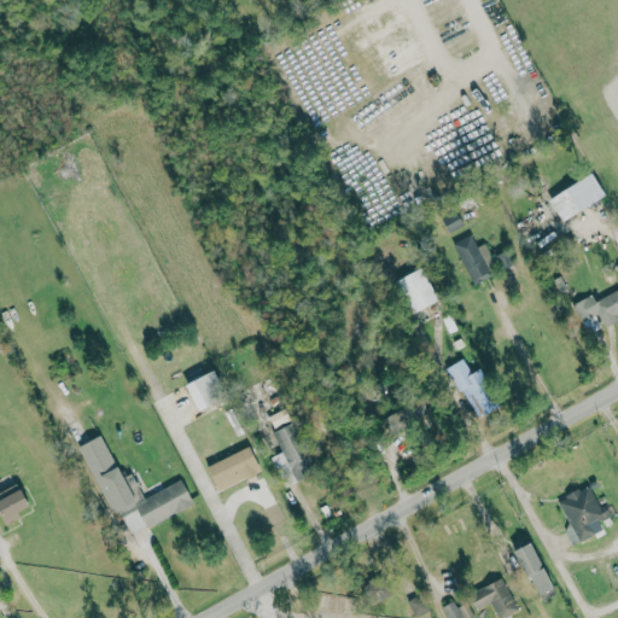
[(551,199),(565,222),(607,196),(594,173),(551,199)]
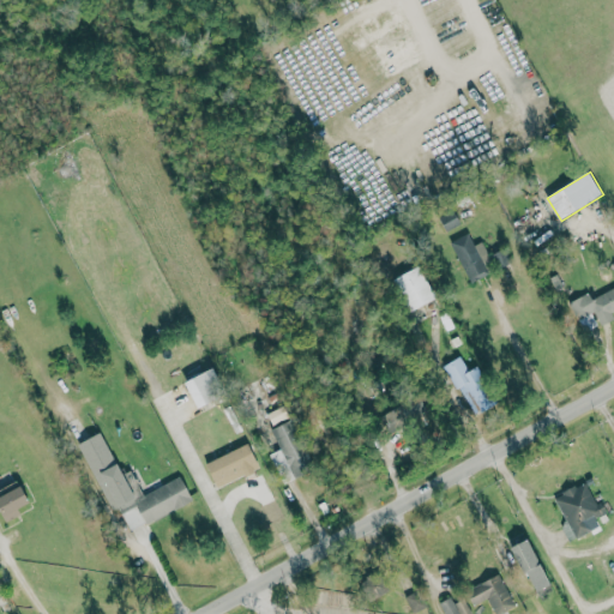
[(462,223),(453,209),(439,217),(447,230),(462,223)]
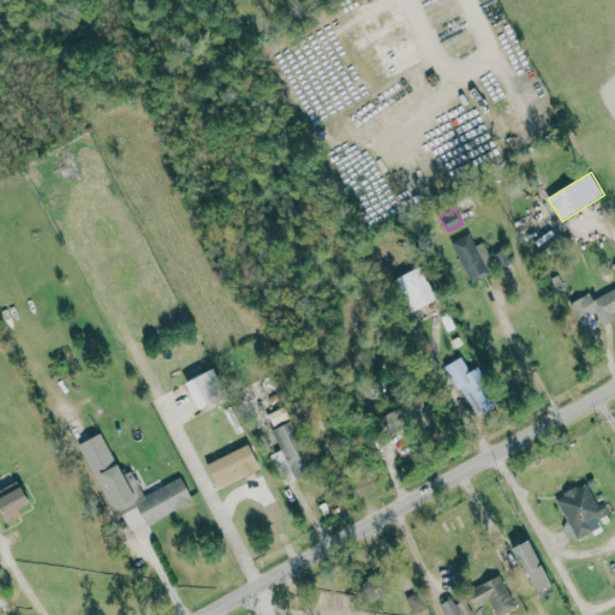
[(472,285),(491,275),(470,233),(452,243),(472,285)]
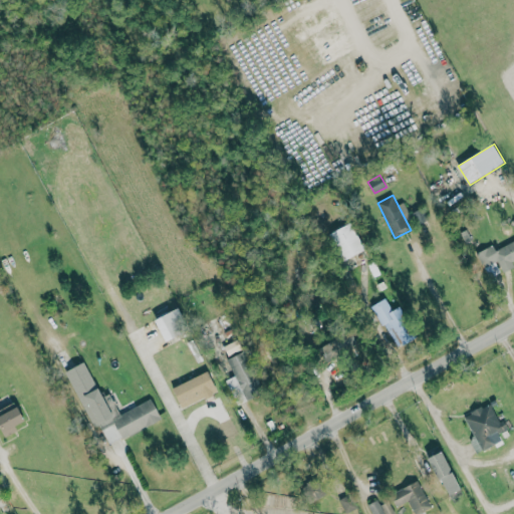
[(413,213),(418,225),(427,221),(422,209),(413,213)]
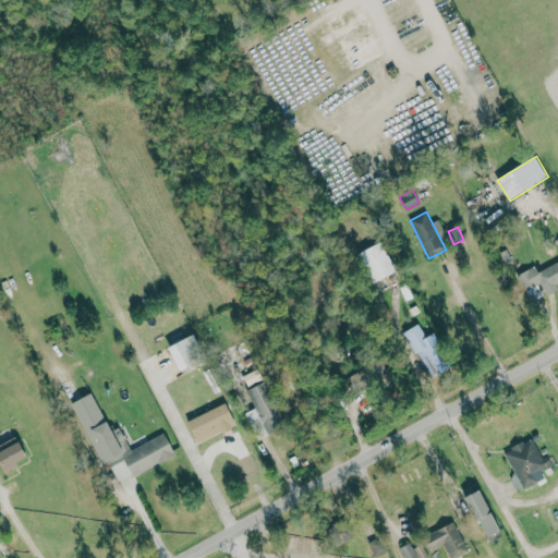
[(398,270),(380,241),(358,255),(374,283),(398,270)]
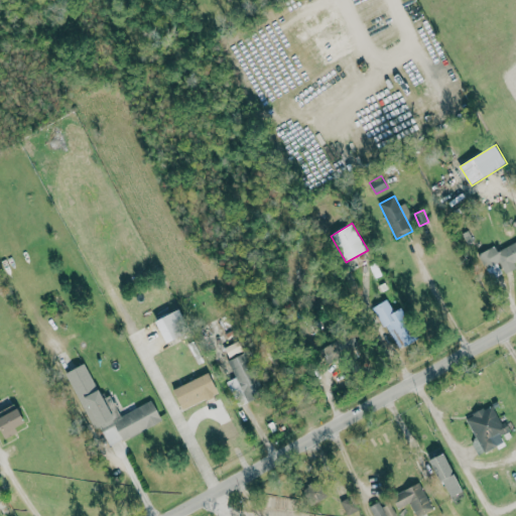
[(495,247),(479,254),(486,269),(501,262),(506,274),(515,269),(515,266),(514,263),(515,261),(515,242),(497,252),(495,247)]
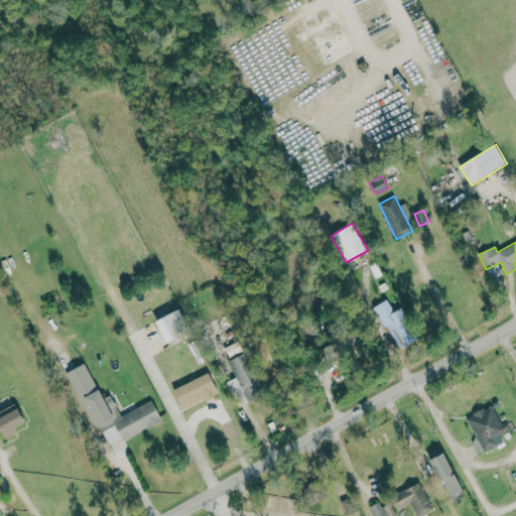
[(395,351),(415,343),(401,308),(393,312),(389,300),(377,305),(395,351)]
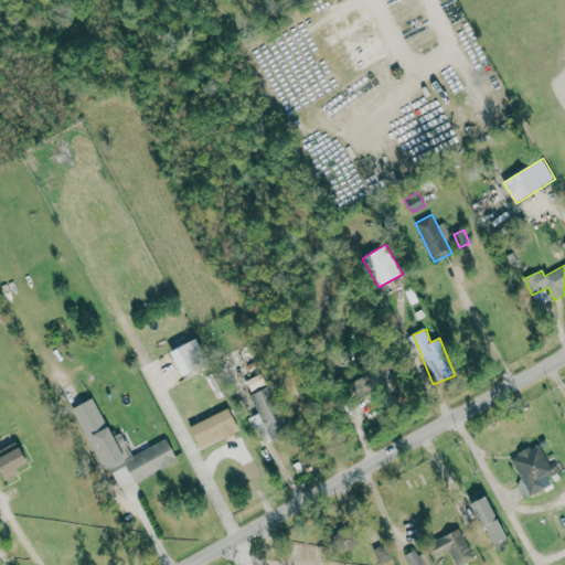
[(209,363),(198,339),(171,351),(183,375),(209,363)]
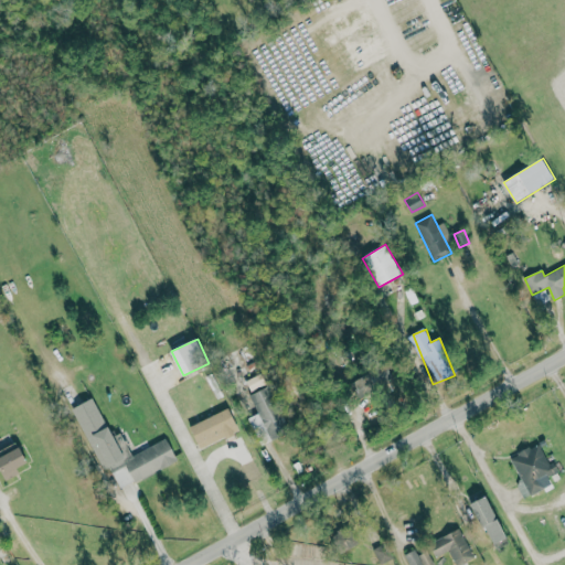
[(355,382),(356,397),(368,396),(366,381),(355,382)]
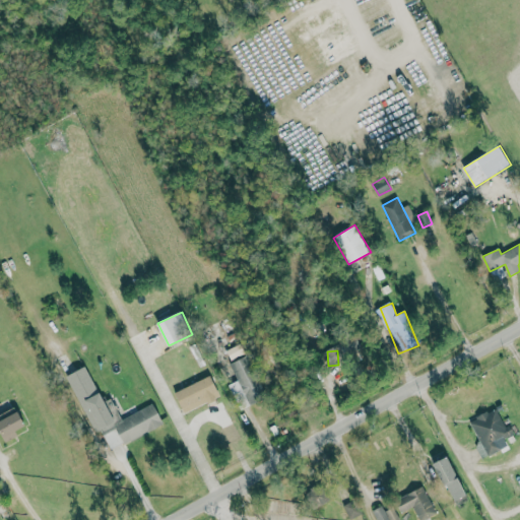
[(232,363),(248,406),(266,399),(250,355),(232,363)]
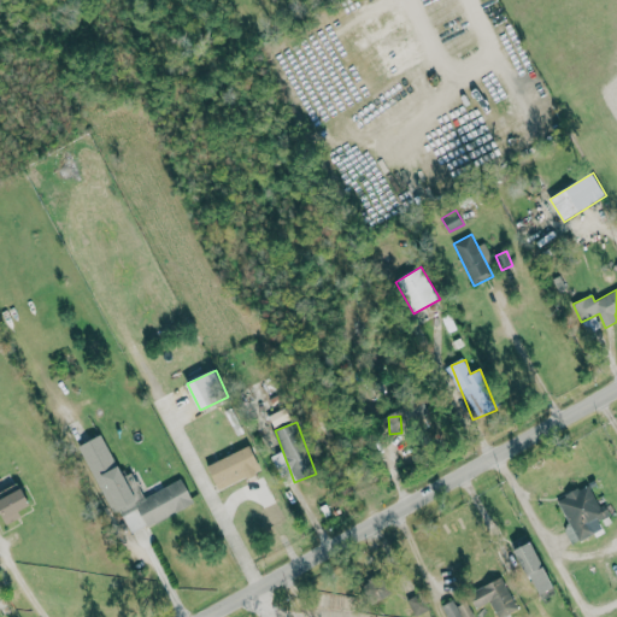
[(80,446),(112,513),(135,501),(104,435),(80,446)]
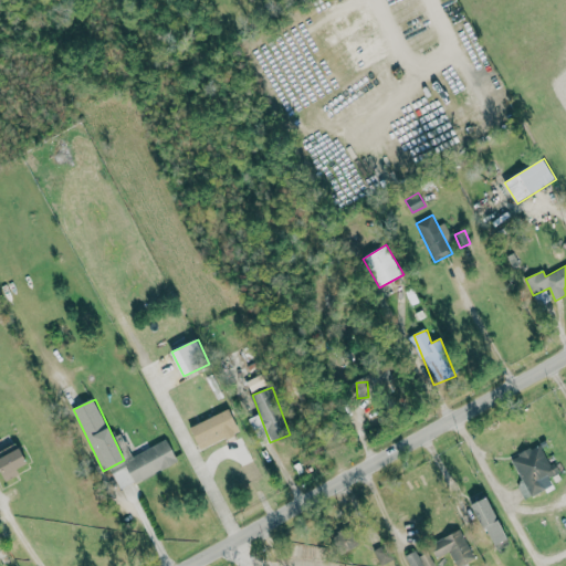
[(240,432),(230,409),(190,428),(201,451),(240,432)]
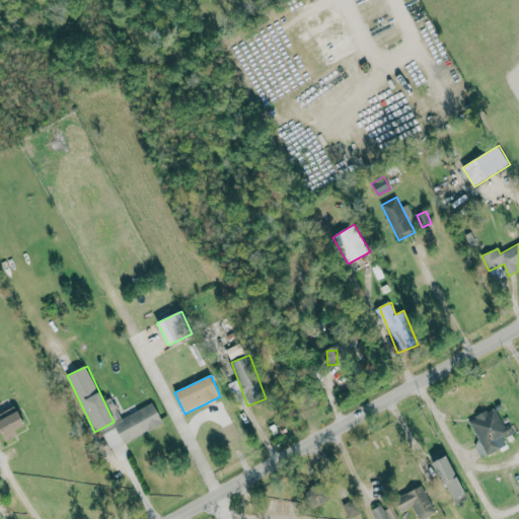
[(125,444),(164,424),(153,403),(114,424),(125,444)]
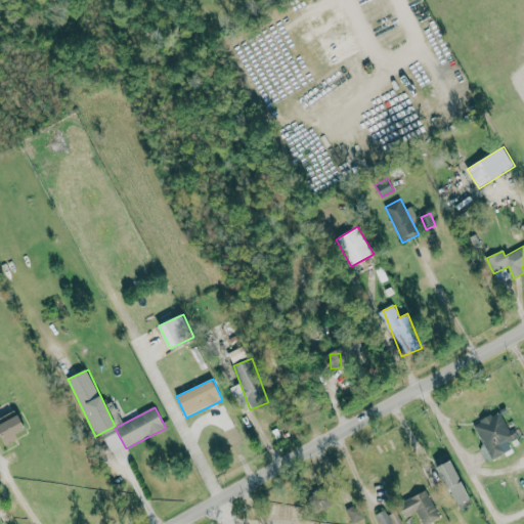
[(25,431),(16,411),(0,418),(0,436),(4,445),(18,439),(16,434),(25,431)]
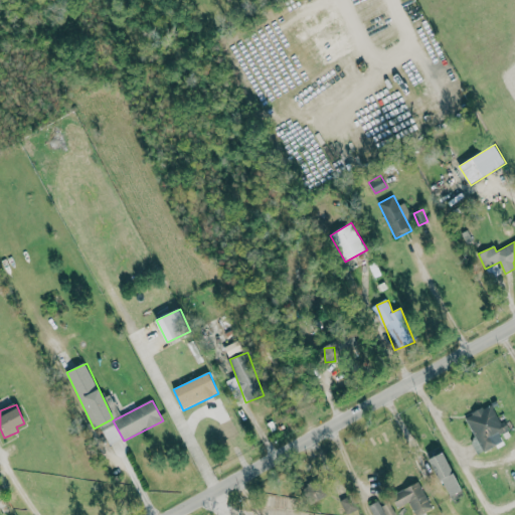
[(466,417),(476,439),(471,441),(478,456),(497,446),(494,439),(507,432),(493,404),(466,417)]
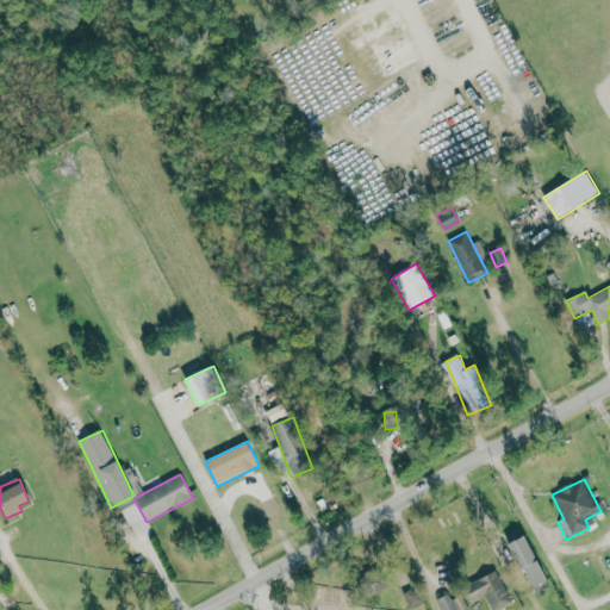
[(122,505),(130,502),(131,504),(122,509),(130,527),(145,520),(134,497),(120,504),(122,505)]
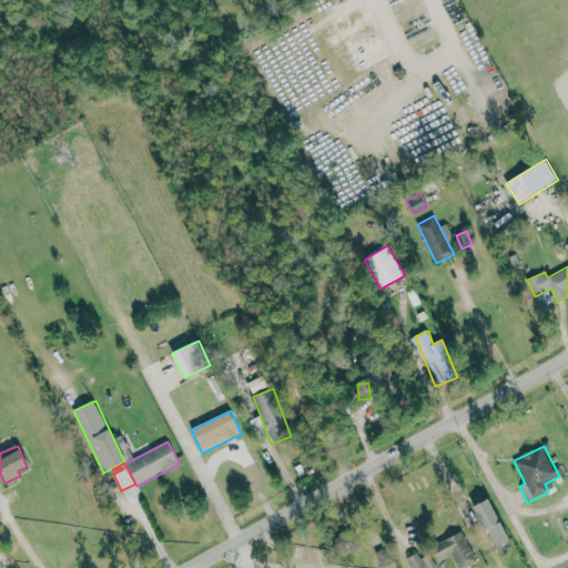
[(476,506),(495,550),(511,544),(493,499),(476,506)]
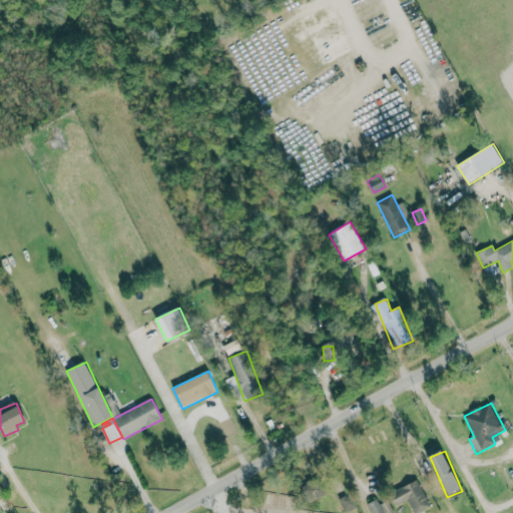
[(409,500),(413,512),(420,512),(431,509),(421,480),(390,492),(396,505),(409,500)]
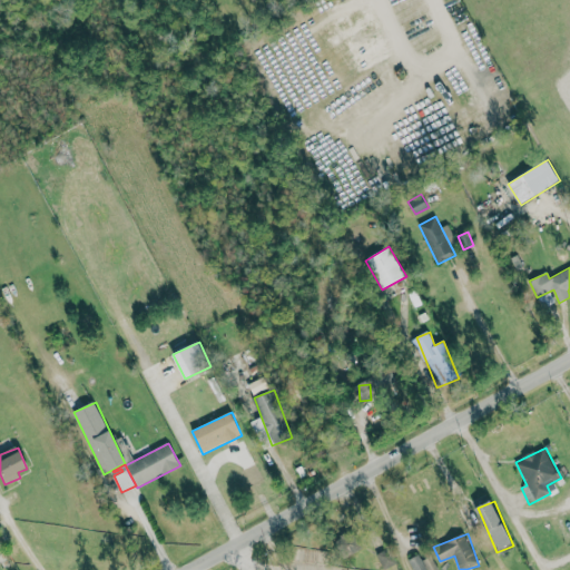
[(344,538),(347,552),(360,550),(356,536),(344,538)]
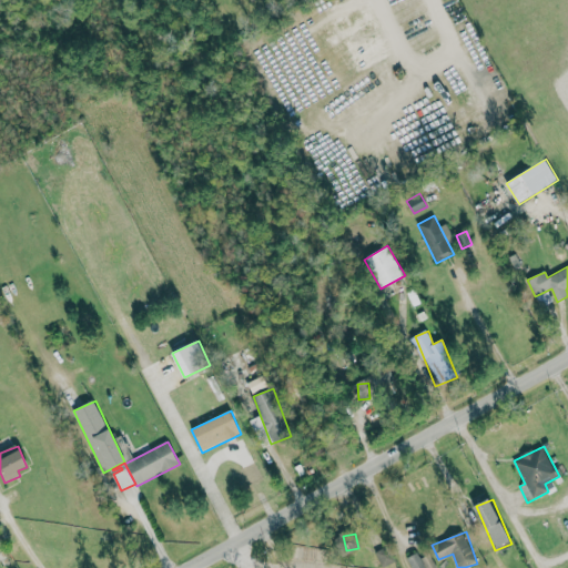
[(396,561),(389,546),(375,553),(382,567),(396,561)]
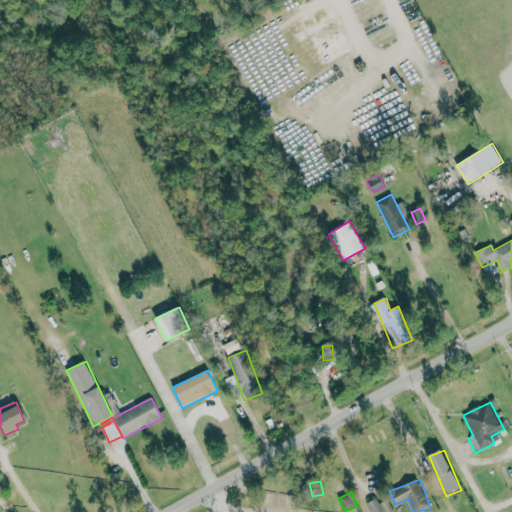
[(378,503),(377,498),(367,502),(371,511),(383,511),(389,510),(386,501),(378,503)]
